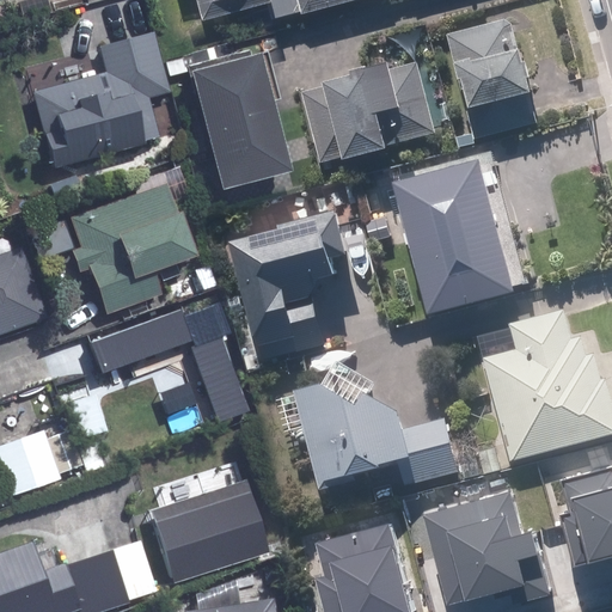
[(204,0),(210,18),(276,0),(204,0)]
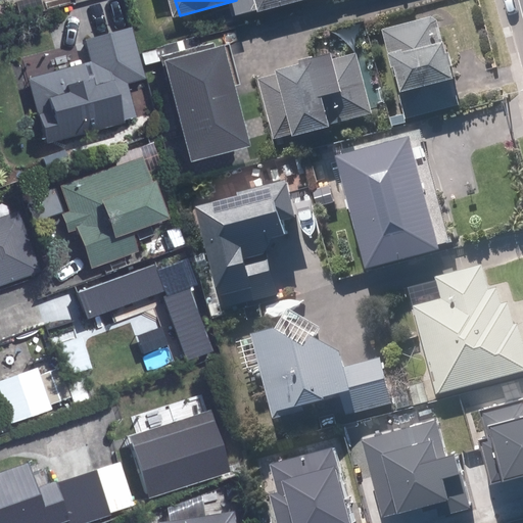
[(257,0),(262,13),(313,0),(257,0)]
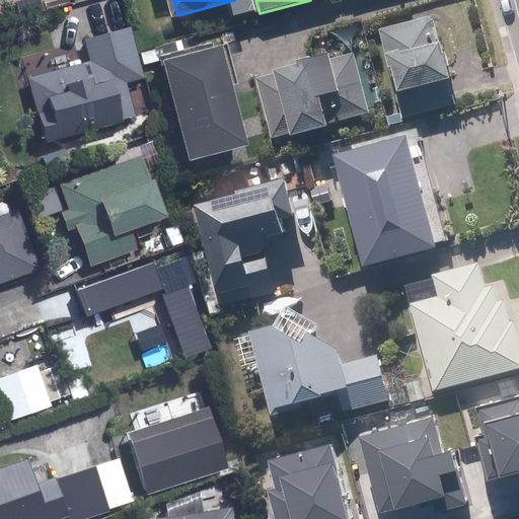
[(380,27),(403,115),(454,101),(433,17),(429,14),(380,27)]
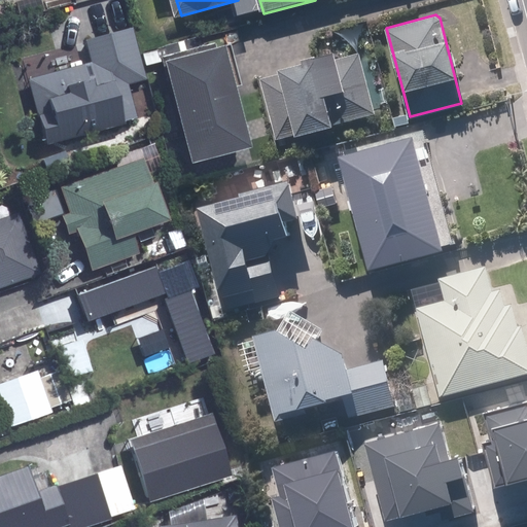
[(89,61),(28,78),(44,141),(67,136),(135,115),(114,39),(85,47),(89,61)]
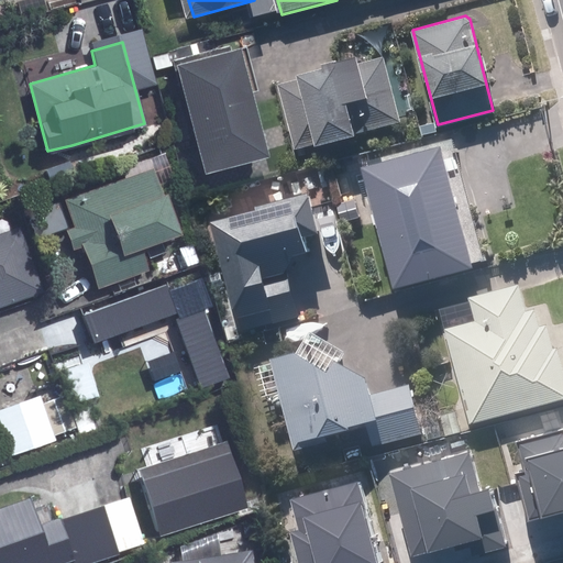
[(167,59),(192,151),(185,153),(190,169),(260,151),(231,43),(167,59)]
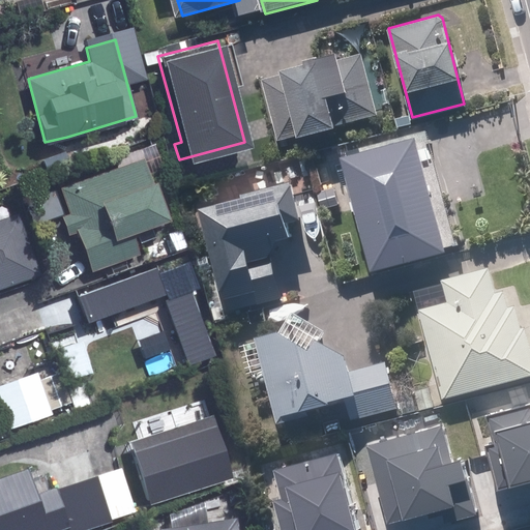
[(138,51),(124,54),(130,77),(144,74),(138,51)]
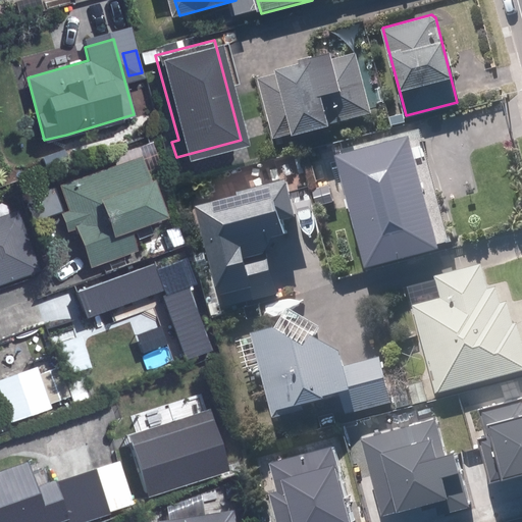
[(279,73),(261,77),(276,138),(372,113),(357,52),(316,63),(279,73)]
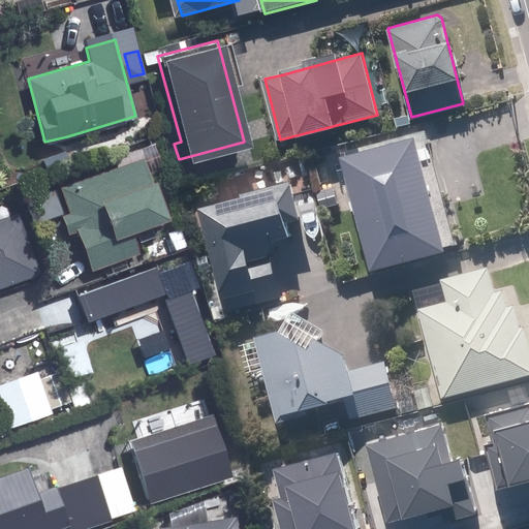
[(408,114),(394,117),(396,126),(410,124),(408,114)]
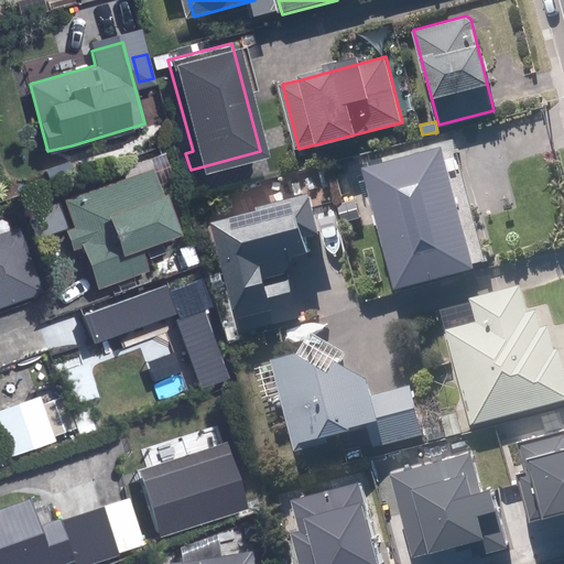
[(368,162),(400,283),(478,263),(446,141),(368,162)]
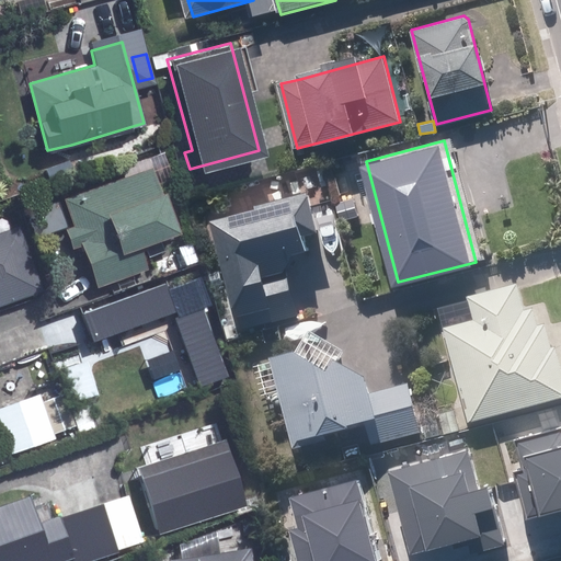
[(152,169),(65,196),(73,226),(65,228),(71,248),(82,244),(96,286),(146,270),(137,243),(172,231),(152,169)]
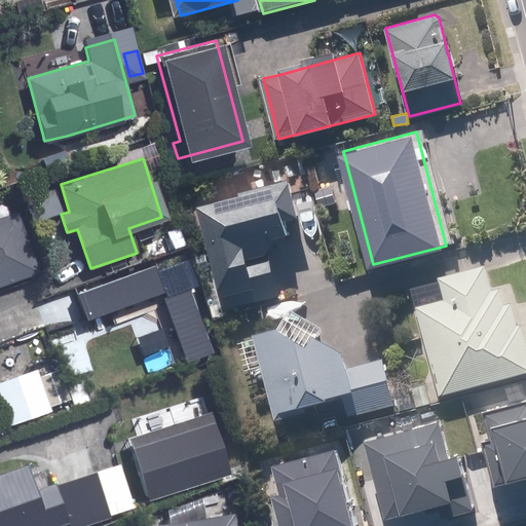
[(242,189),(243,194),(201,204),(225,293),(230,292),(234,307),(283,296),(269,246),(275,234),(290,230),(286,217),(300,213),(291,177),(242,189)]
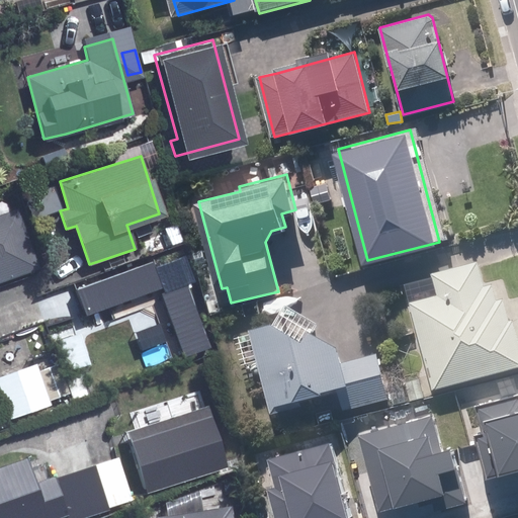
[(0,277),(33,266),(14,207),(0,212),(0,277)]
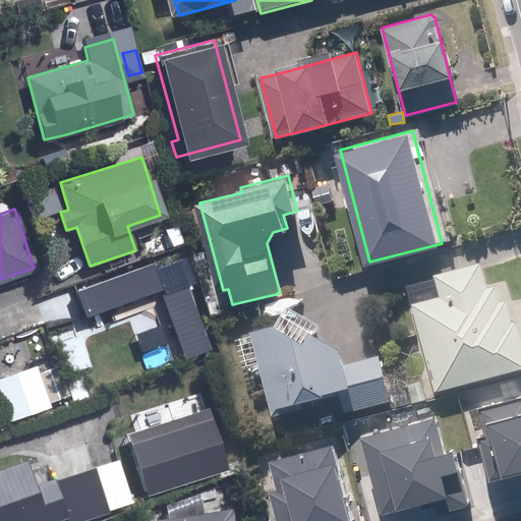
[(162,234),(141,240),(146,254),(166,247),(162,234)]
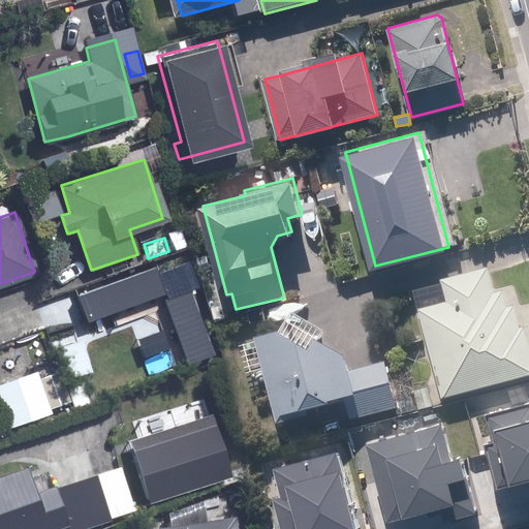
[(208,251),(193,254),(196,269),(212,266),(208,251)]
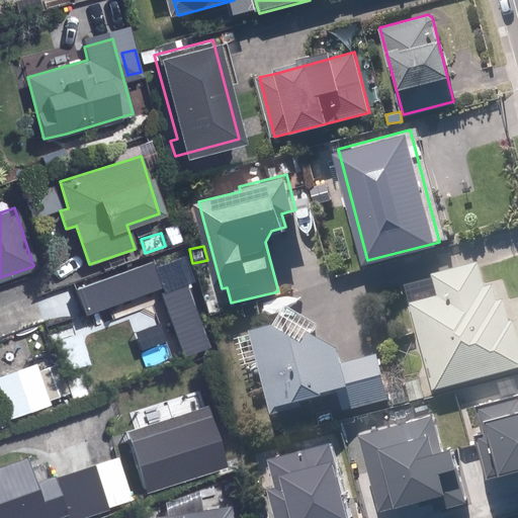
[(76,289),(86,317),(163,288),(153,261),(76,289)]
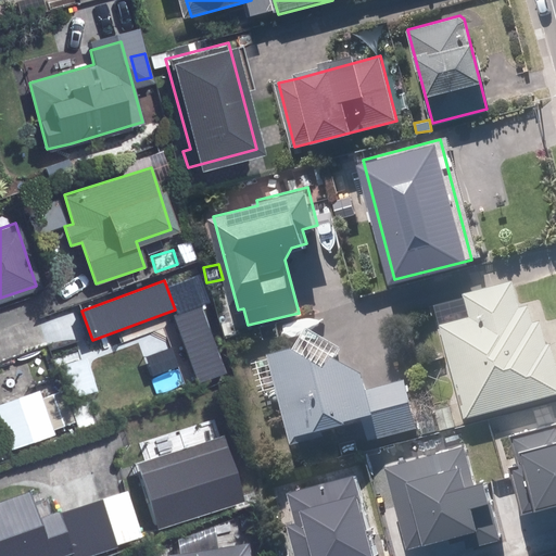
[(471,317),(444,324),(467,415),(555,393),(555,354),(553,342),(546,344),(541,320),(534,323),(530,304),(519,306),(514,281),(466,293),(471,317)]
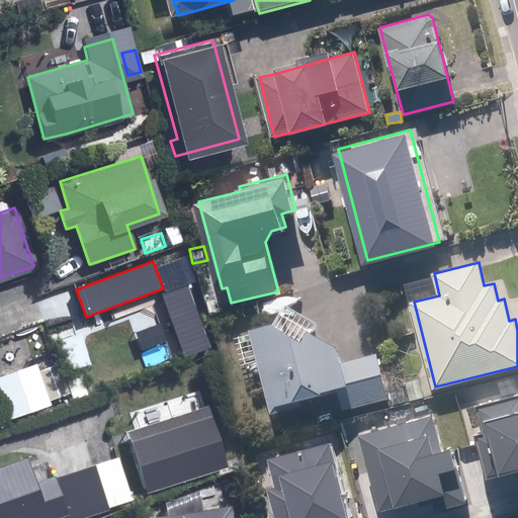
[(190,284),(162,293),(185,358),(212,348),(190,284)]
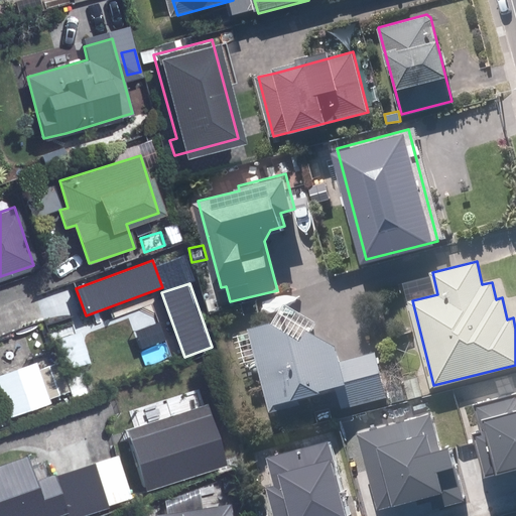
[(277,321),(254,329),(274,407),(340,390),(345,407),(388,396),(377,352),(343,361),(338,343),(313,329),(308,339),(277,321)]
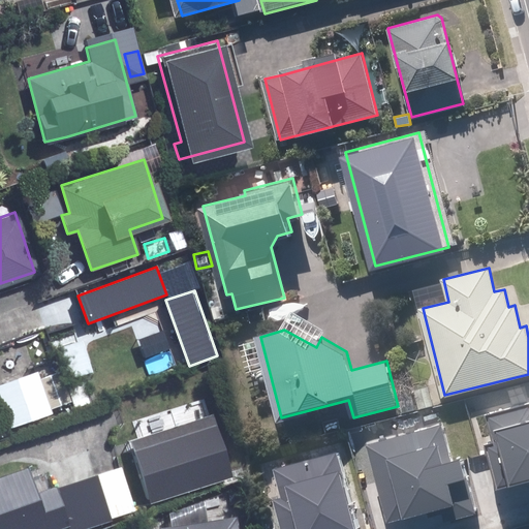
[(33,371),(0,381),(0,404),(8,428),(49,413),(33,371)]
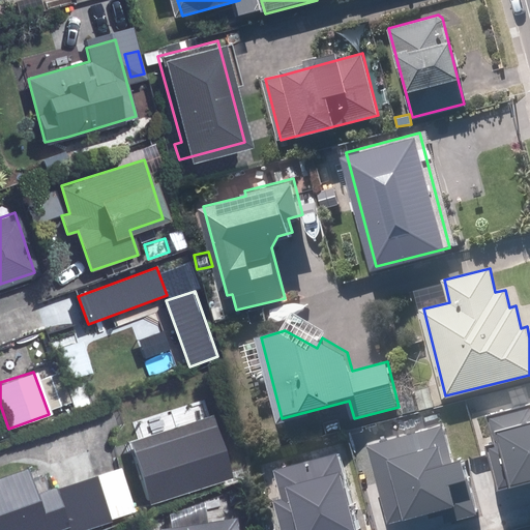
[(415,389),(419,408),(433,405),(429,386),(415,389)]
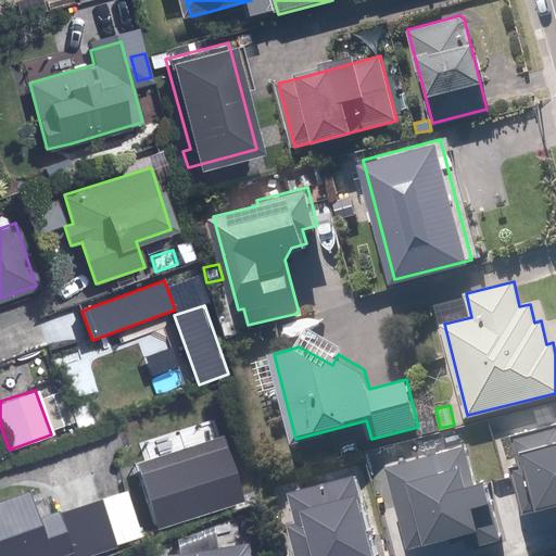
[(509,468),(521,515),(555,505),(555,425),(512,437),(519,466),(509,468)]
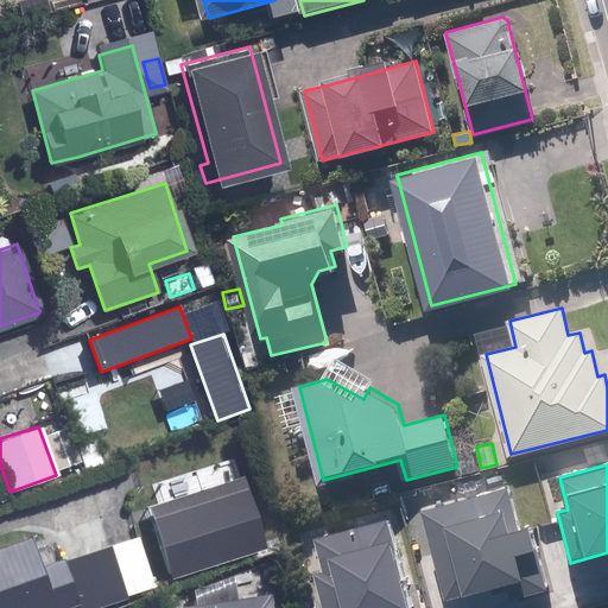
[(238,473),(145,502),(169,575),(261,545),(238,473)]
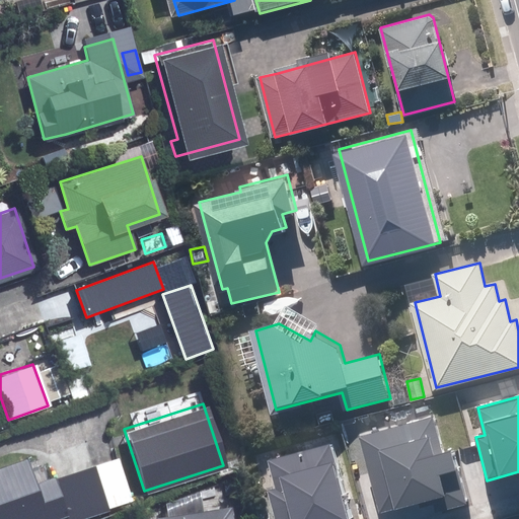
[(358,437),(380,513),(442,496),(446,509),(466,503),(451,452),(443,454),(432,416),(358,437)]
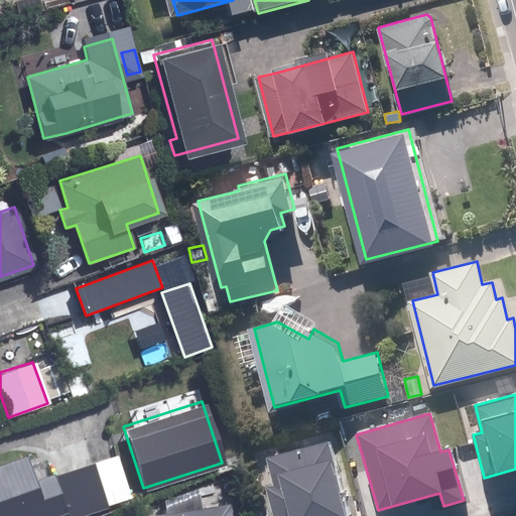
[(267,488),(273,515),(346,515),(328,442),(267,458),(274,487),(267,488)]
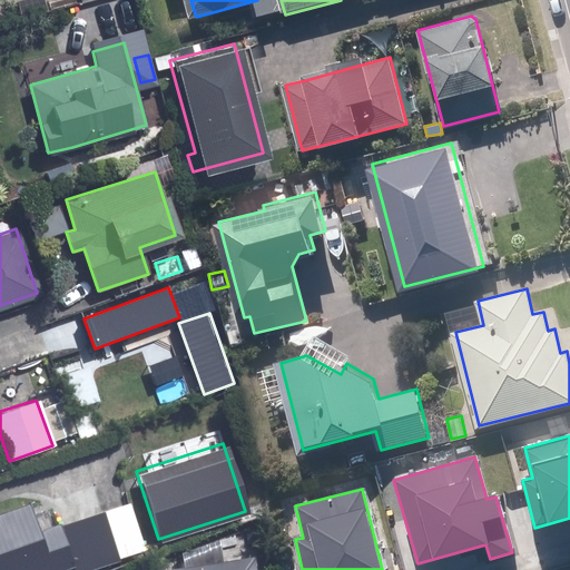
[(125,501),(74,518),(88,566),(140,548),(125,501)]
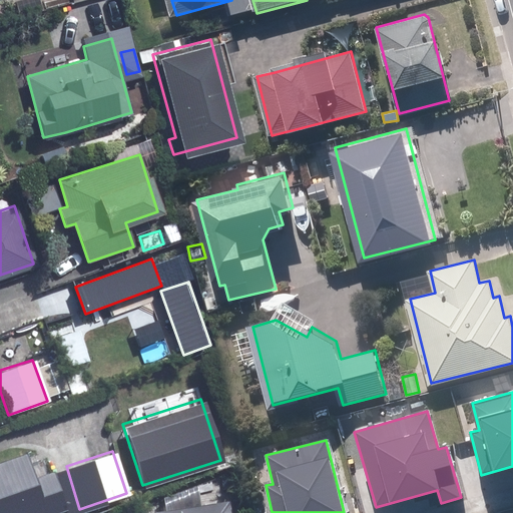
[(26,452),(0,461),(0,512),(54,512),(66,509),(53,471),(35,477),(26,452)]
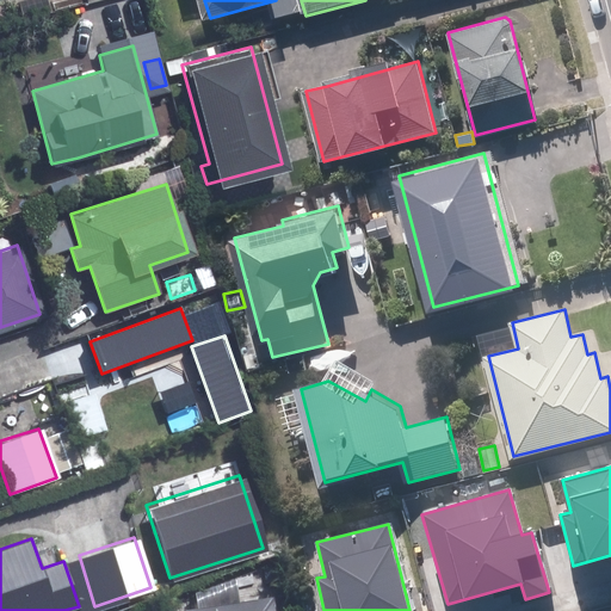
[(279,610),(277,597),(186,609),(185,610),(279,610)]
